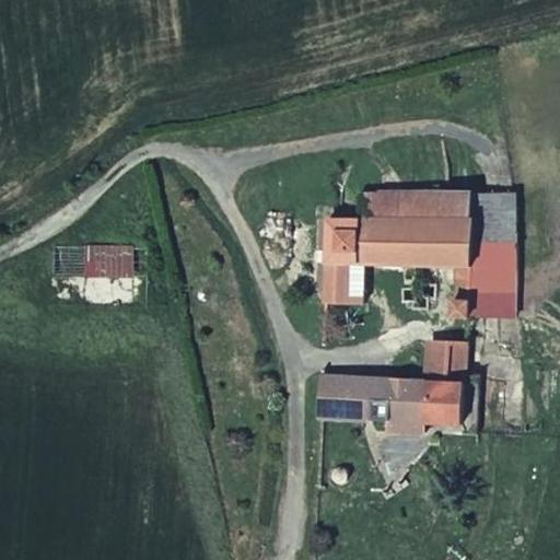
[(470,217),(469,193),(364,193),(364,218),(470,217)]
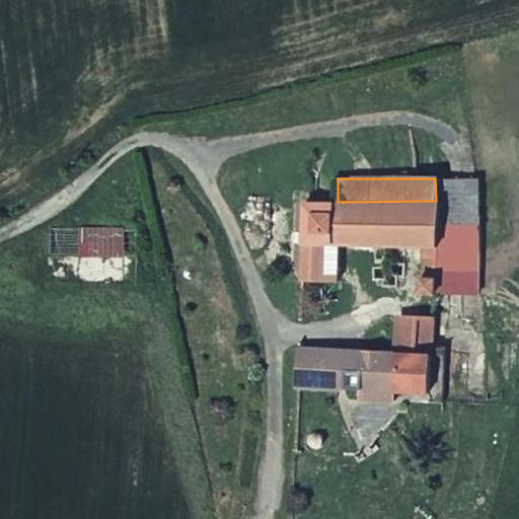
[(451,251),(452,282),(479,281),(477,178),(435,178),(436,201),(436,247),(437,252),(451,251)]
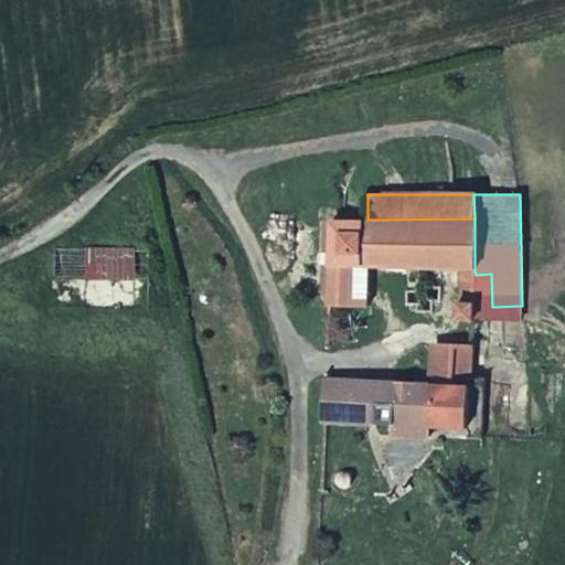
[(331,220),(332,309),(368,309),(368,269),(382,269),(414,269),(414,321),(430,321),(430,269),(475,269),(475,219),(368,220),(331,220)]
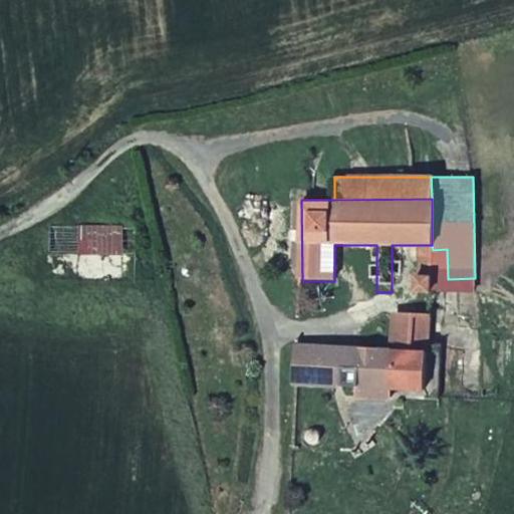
[(136,228),(77,229),(77,254),(137,253),(136,228)]
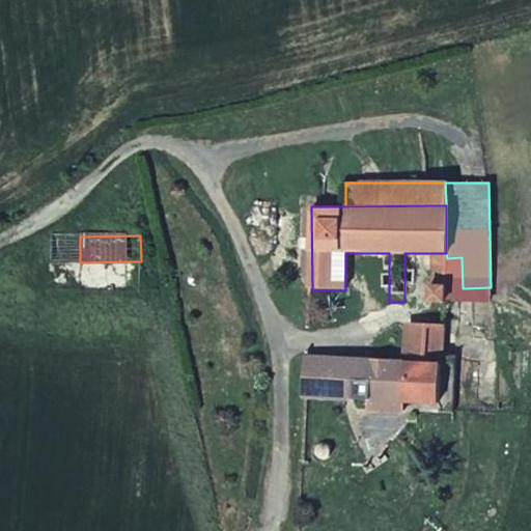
[(345,253),(345,290),(359,290),(359,253),(345,253)]
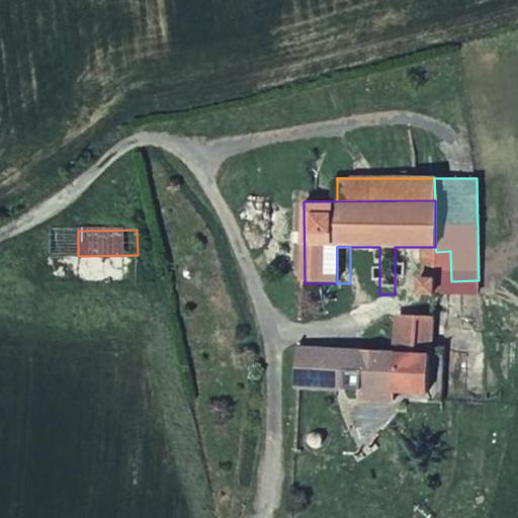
[(436,252),(437,281),(451,281),(450,251),(436,252)]
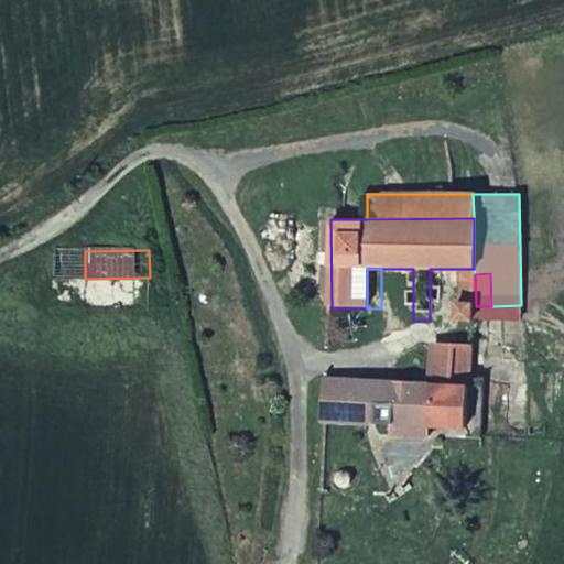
[(434,379),(328,377),(326,424),(465,429),(466,389),(483,389),(484,367),(478,367),(479,338),(464,337),(464,348),(456,348),(455,380),(434,379)]
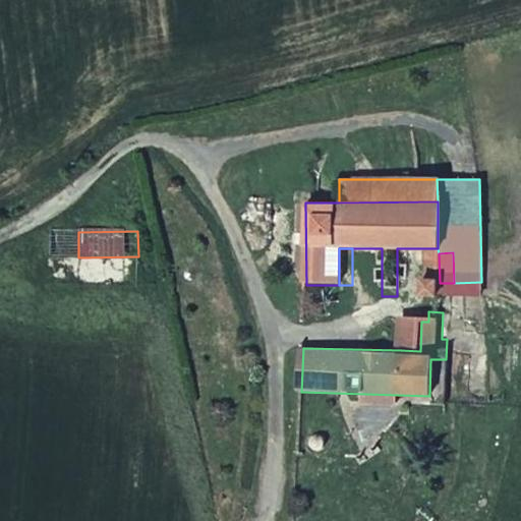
[(428,322),(428,311),(406,311),(405,328),(401,327),(401,350),(420,351),(421,322),(428,322)]
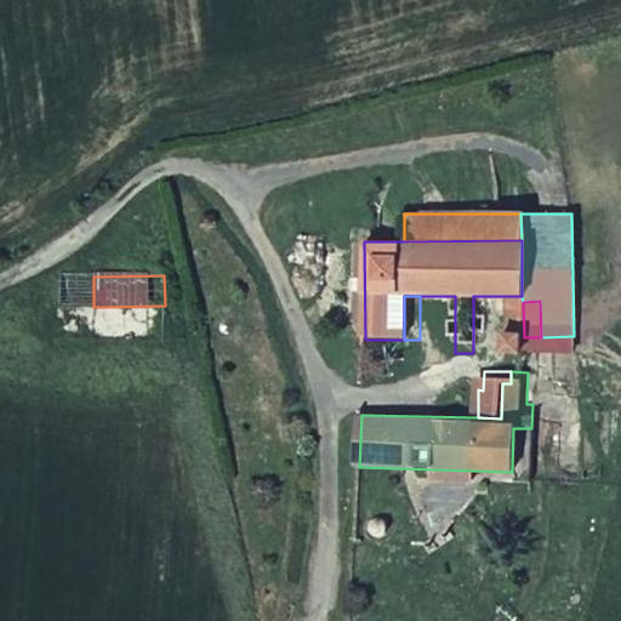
[(380,520),(380,536),(394,536),(393,519),(380,520)]
